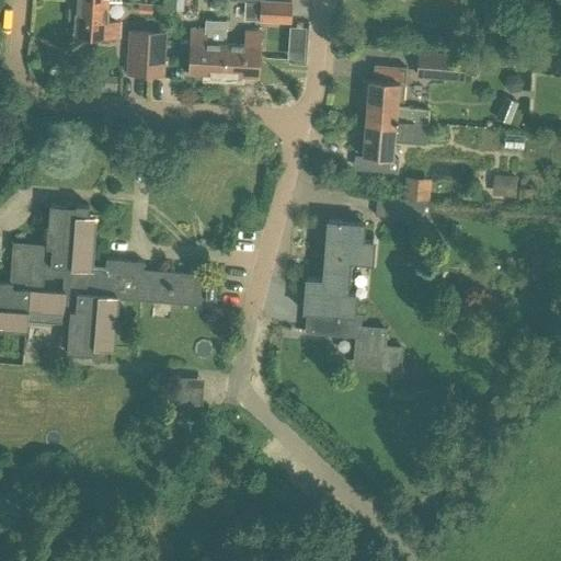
[(105,21),(106,2),(71,0),(69,0),(68,20),(75,20),(75,36),(118,38),(119,22),(105,21)]
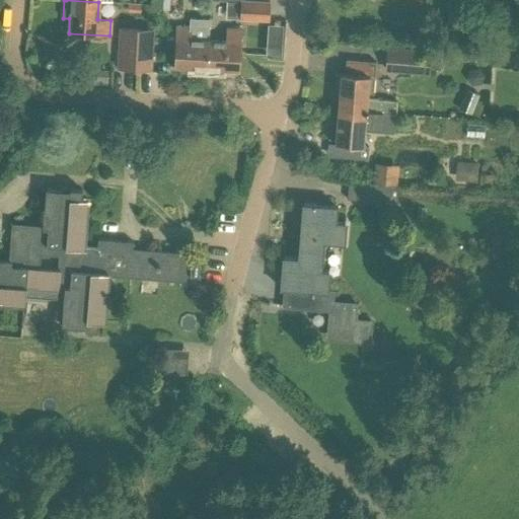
[(243,1),(243,0),(217,0),(217,1),(240,2),(239,19),(269,20),(270,2),(243,1)]
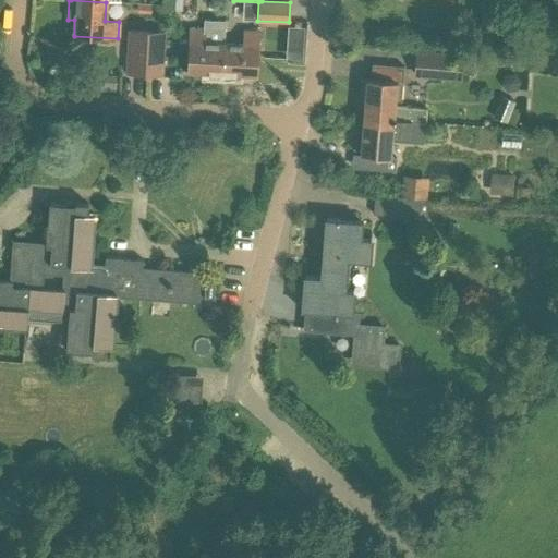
[(225,43),(226,21),(204,20),(203,29),(189,28),(186,73),(203,74),(202,82),(221,83),(225,43)]
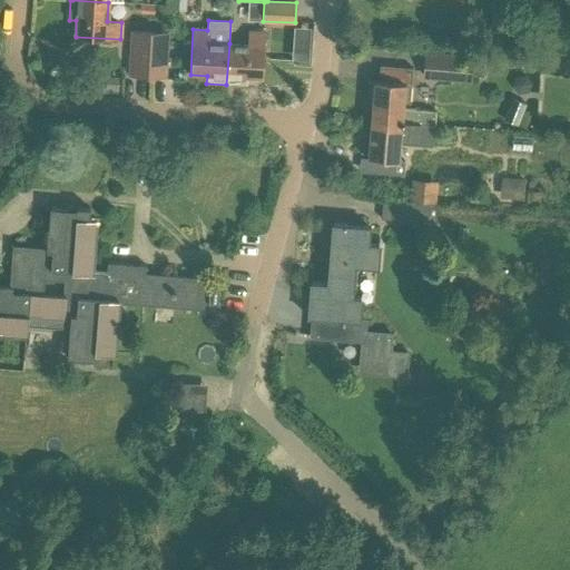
[(133,31),(130,76),(165,77),(167,33),(133,31)]
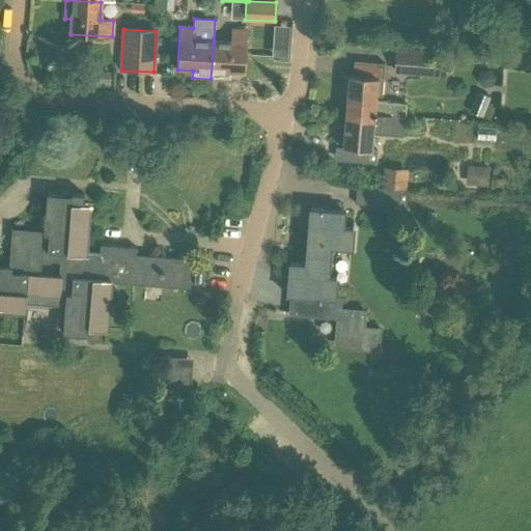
[(214,40),(211,79),(229,80),(230,73),(245,74),(247,31),(231,30),(231,42),(214,40)]
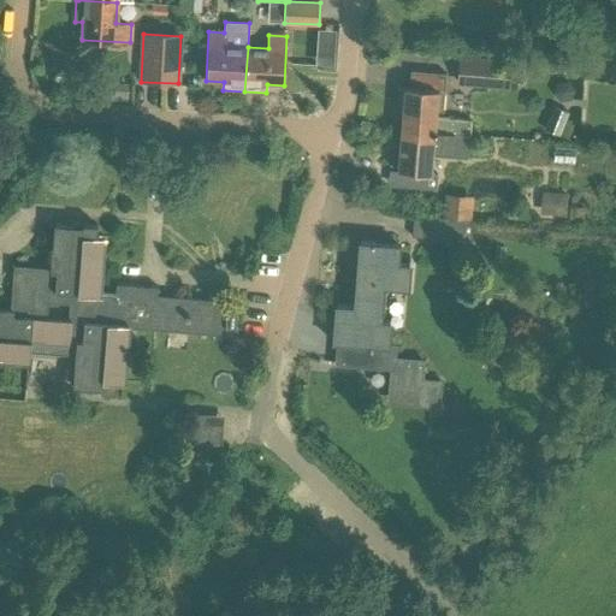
[(510,88),(513,60),(458,55),(456,84),(510,88)]
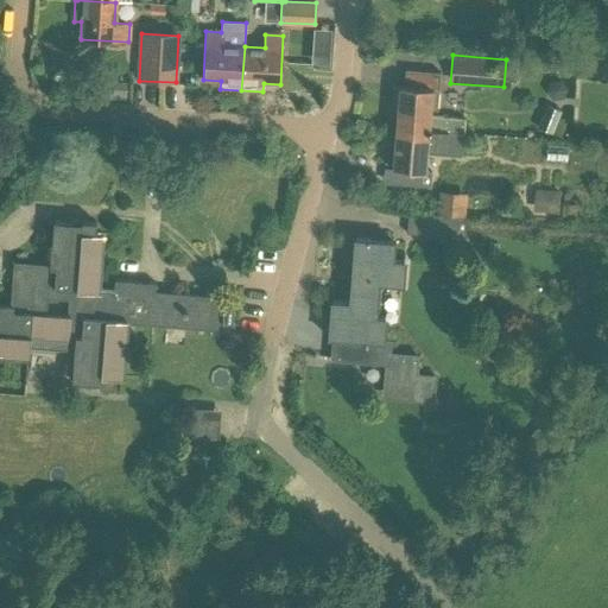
[(449,134),(463,135),(464,120),(429,116),(430,109),(437,111),(441,73),(405,70),(404,88),(400,88),(400,89),(392,89),(391,103),(399,105),(397,130),(449,134)]
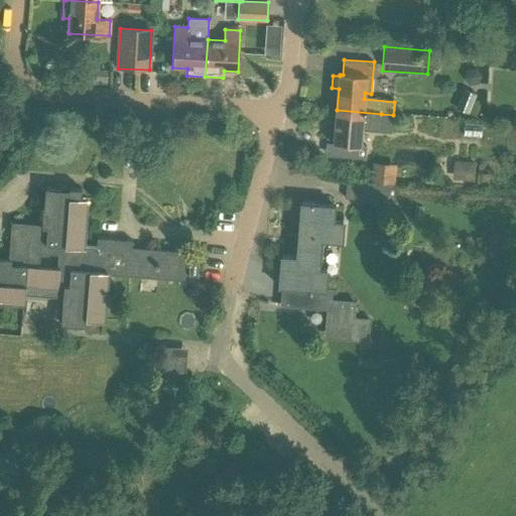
[(469,114),(477,95),(464,89),(456,109),(469,114)]
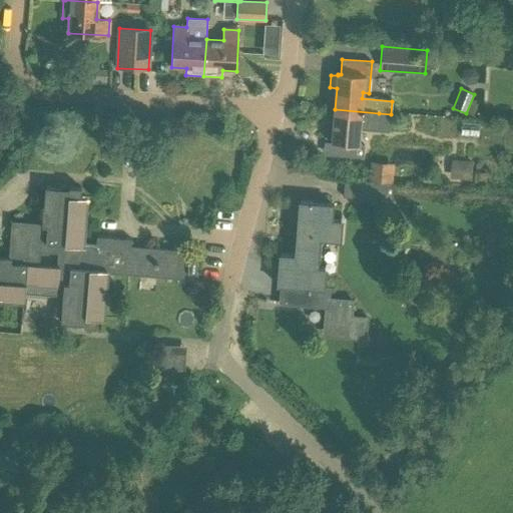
[(335,109),(332,142),(340,143),(339,156),(364,159),(365,146),(358,145),(360,129),(378,130),(379,113),(335,109)]
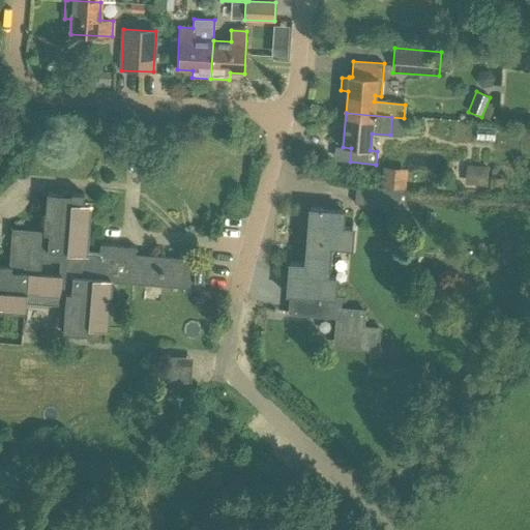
[(487,186),(489,167),(466,165),(465,184),(487,186)]
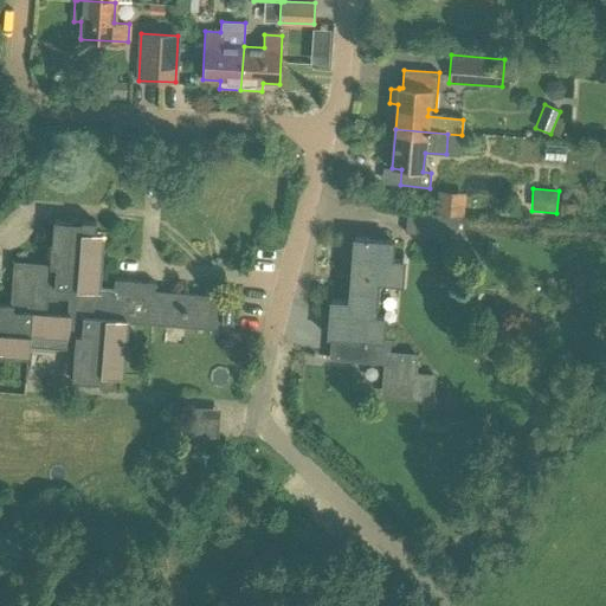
[(573,205),(560,204),(559,217),(571,218),(573,205)]
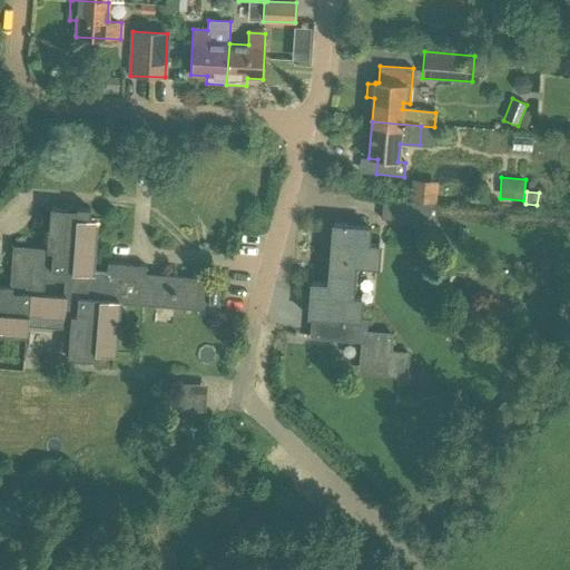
[(435,231),(436,204),(383,200),(381,219),(411,222),(411,228),(435,231)]
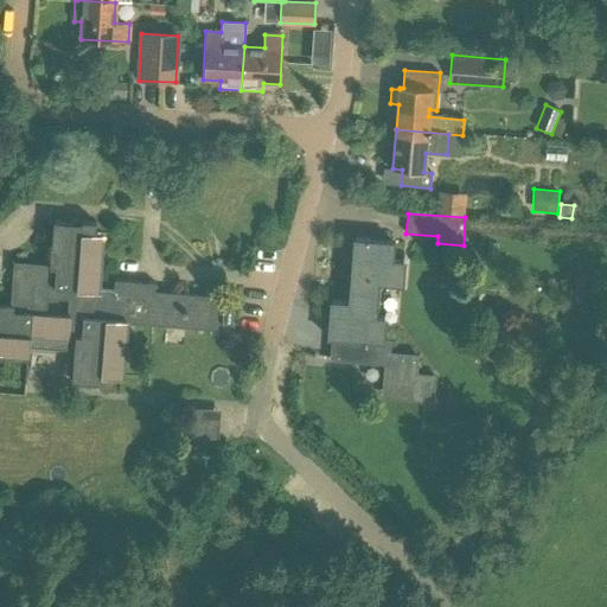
[(95,232),(96,222),(82,221),(81,224),(53,222),(50,264),(14,262),(11,300),(0,299),(0,355),(30,358),(30,349),(75,352),(72,383),(101,385),(114,387),(115,377),(122,377),(127,323),(225,331),(225,323),(232,324),(234,307),(227,306),(228,299),(155,293),(157,285),(115,281),(114,292),(100,291),(104,234),(95,232)]
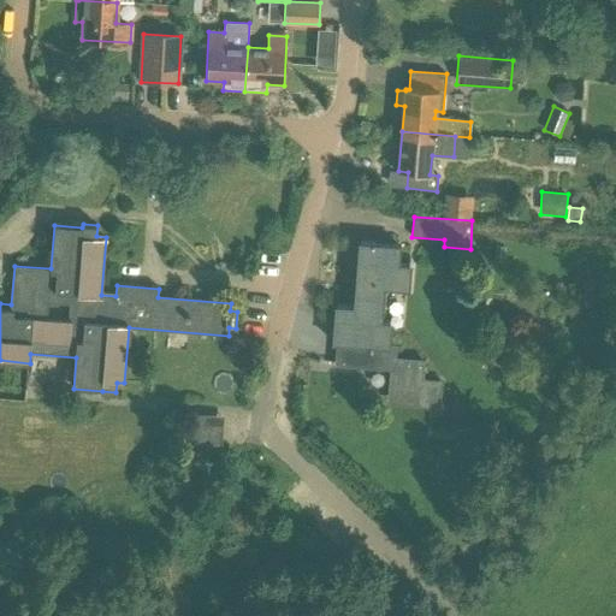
[(355,307),(337,306),(333,344),(338,344),(337,365),(394,369),(396,349),(388,348),(390,323),(380,321),(383,288),(408,290),(409,265),(397,264),(398,244),(360,242),(355,307)]
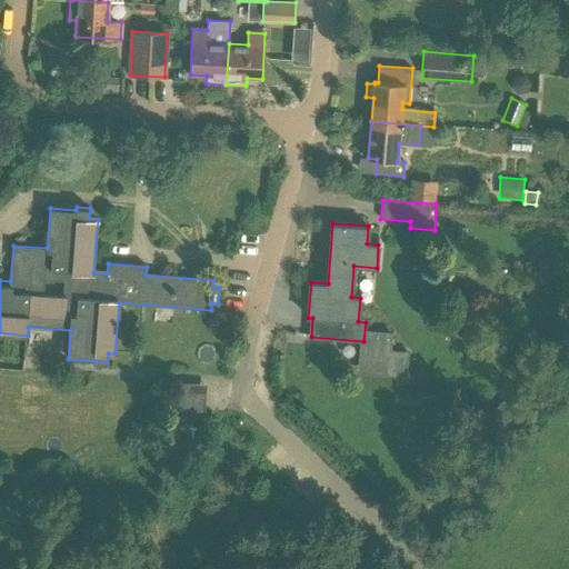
[(202,427),(206,386),(176,383),(172,425),(202,427)]
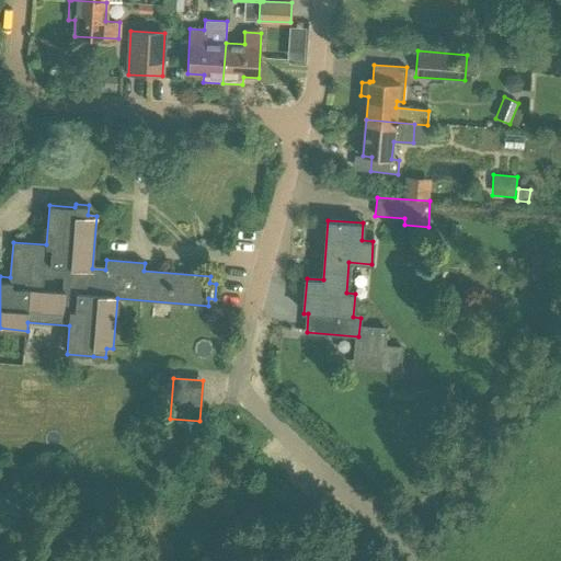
[(415,402),(422,410),(430,411),(432,398),(416,396),(415,402)]
